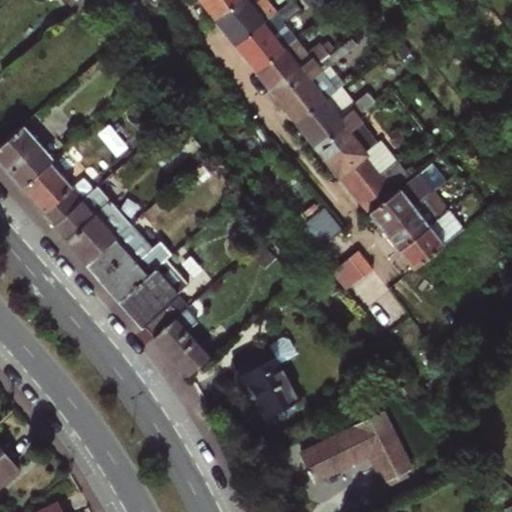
[(200,0),(216,20),(241,0),(200,0)]
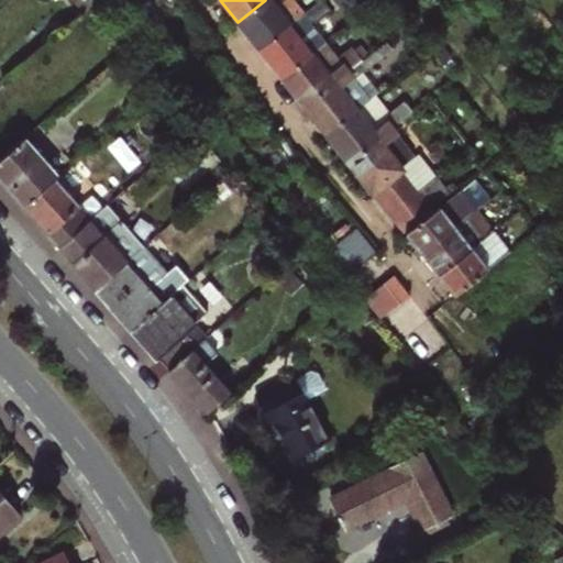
[(265,0),(238,22),(260,50),(322,1),(321,0),(304,0),(295,8),(289,0),(265,0)]
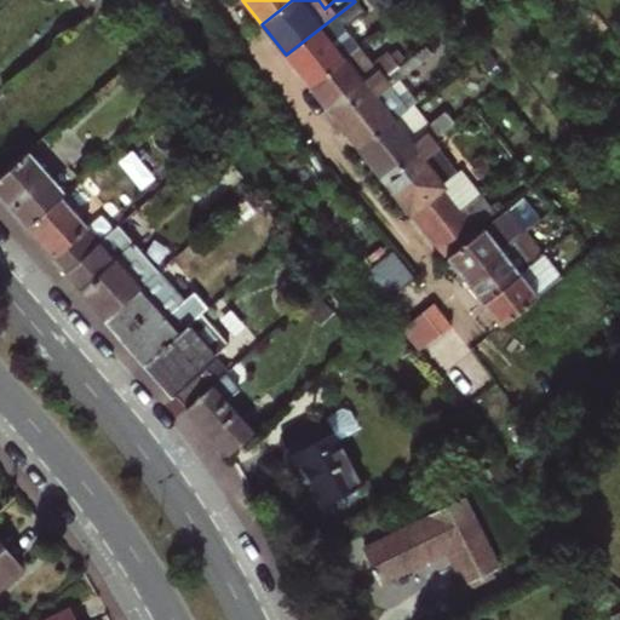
[(363,12),(355,1),(286,55),(310,86),(357,50),(355,45),(348,50),(336,34),(363,12)]
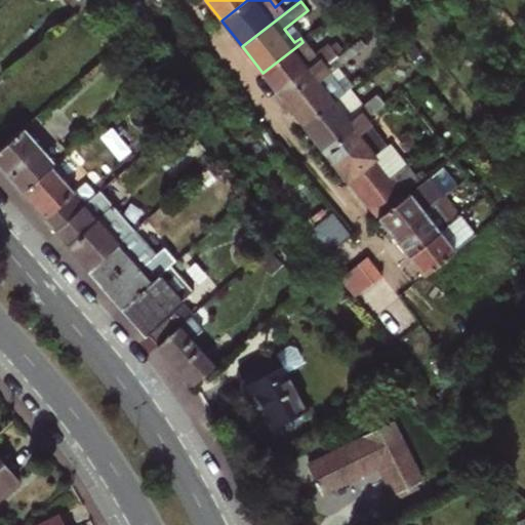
[(359,41),(323,69),(283,99),(304,126),(345,94),(328,74),(363,47),(359,41)]
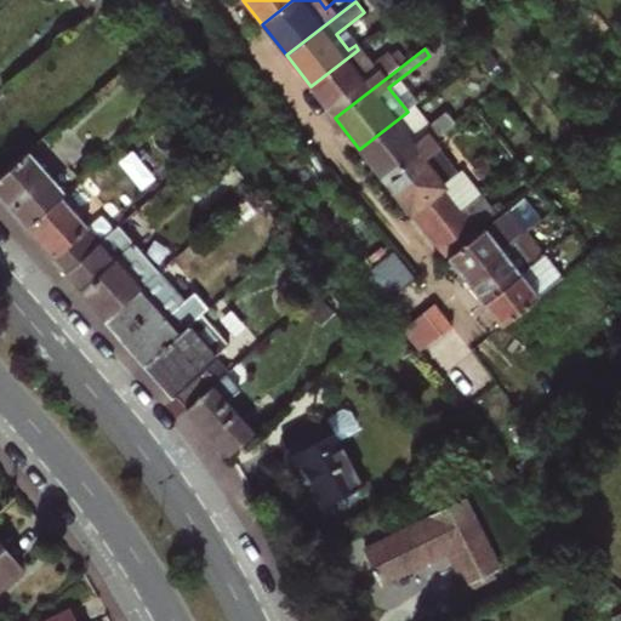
[(382,81),(358,50),(311,86),(335,118),(382,81)]
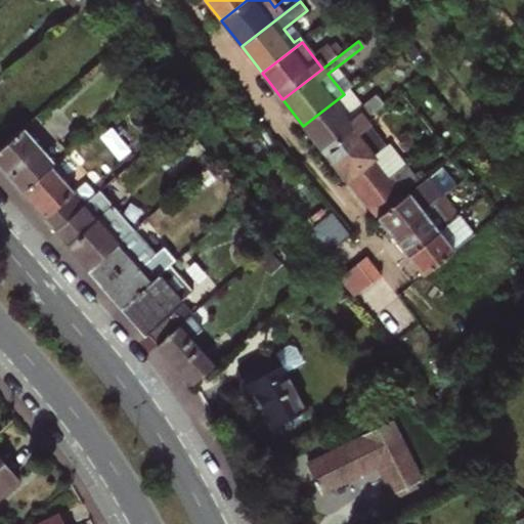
[(364,121),(344,94),(303,126),(323,151),(360,123),(364,121)]
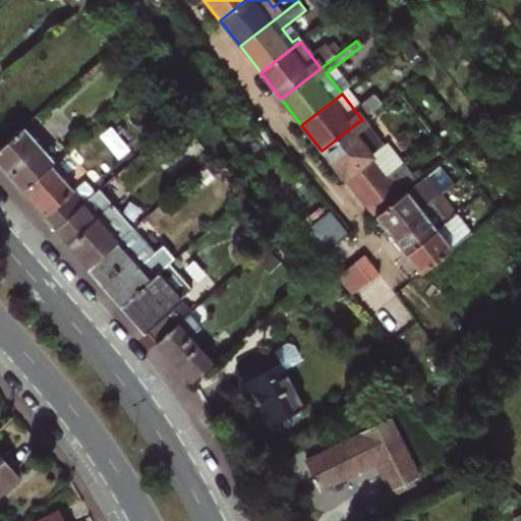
[(381,150),(358,122),(322,151),(358,198),(396,170),(391,163),(399,157),(389,143),(381,150)]
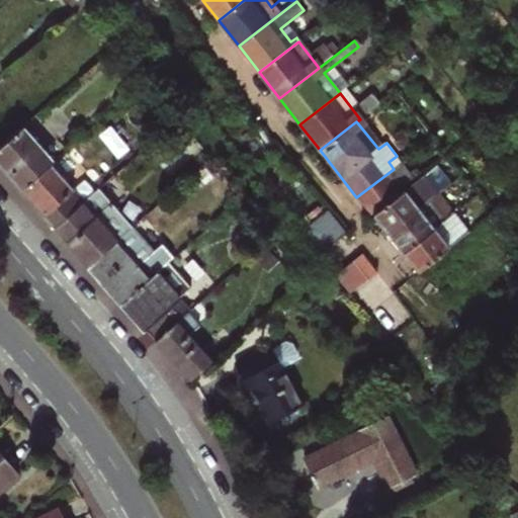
[(50,166),(54,162),(23,128),(0,148),(0,168),(20,191),(50,166)]
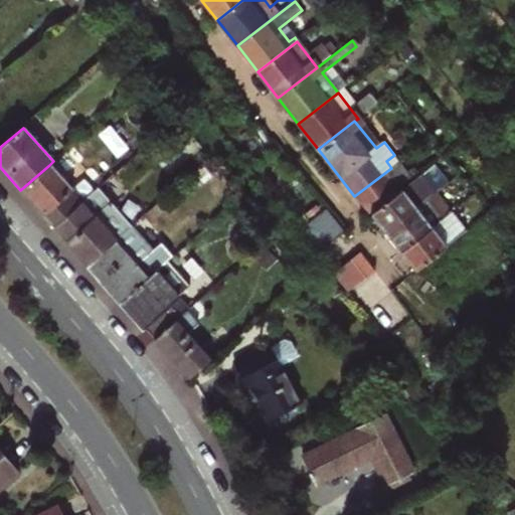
[(369,215),(412,182),(397,163),(391,168),(354,196),(369,215)]
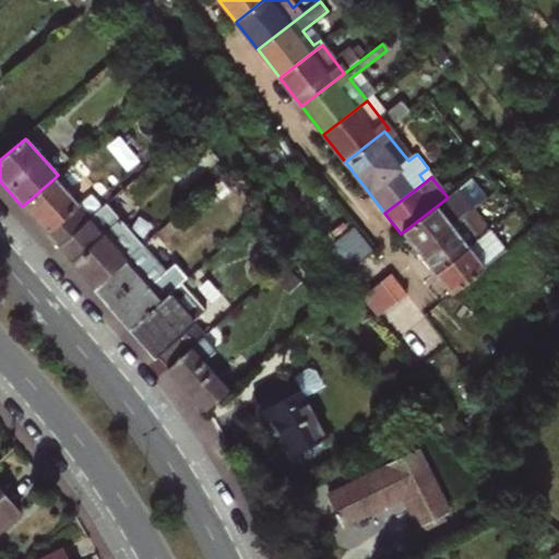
[(58,248),(90,221),(54,179),(22,206),(58,248)]
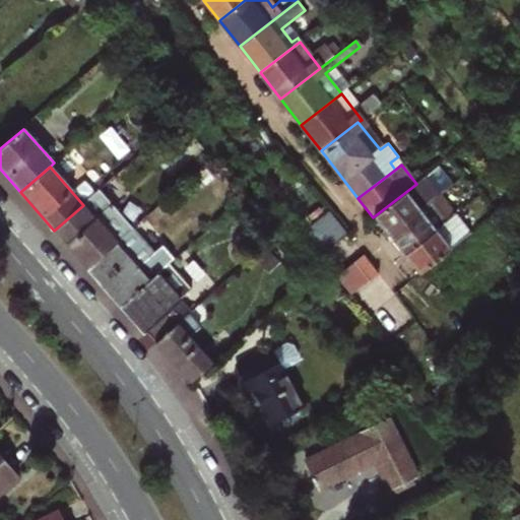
[(388,237),(441,196),(426,177),(416,184),(373,217),(388,237)]
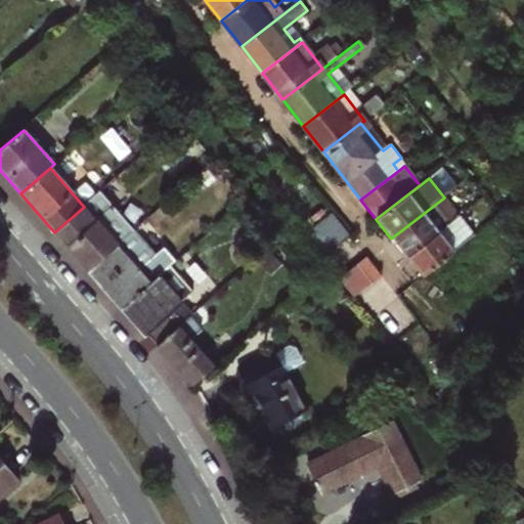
[(133,230),(99,192),(84,207),(54,232),(89,270),(133,230)]
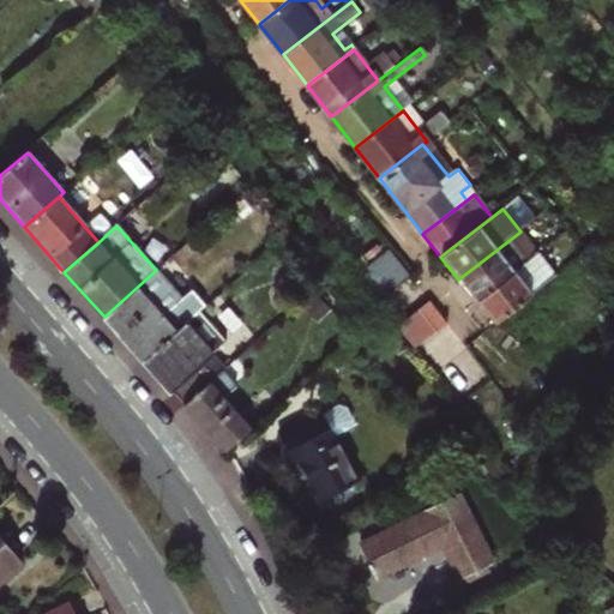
[(476,302),(536,256),(541,252),(523,229),(521,232),(458,280),(476,302)]
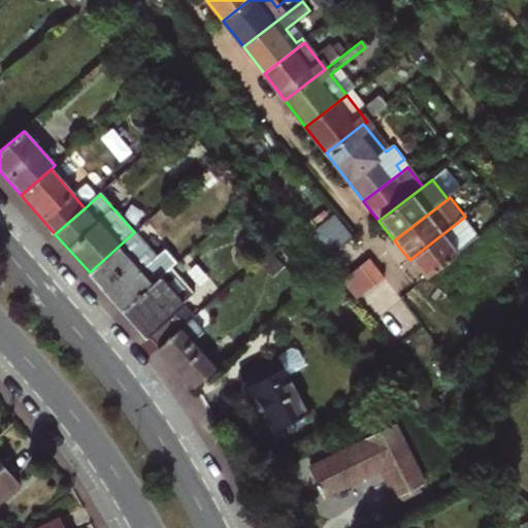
[(350,244),(330,219),(305,237),(326,263),(350,244)]
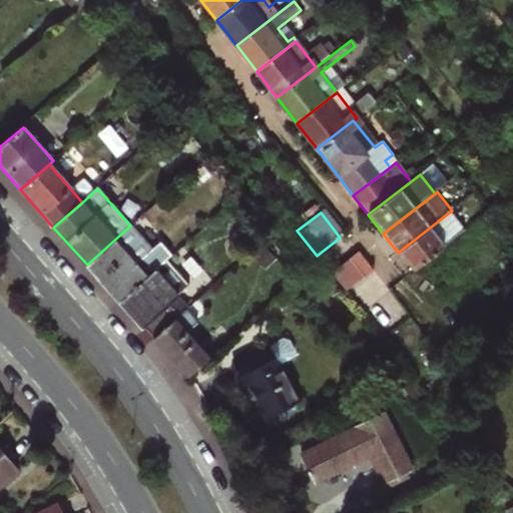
[(463,230),(448,213),(398,252),(412,271),(463,230)]
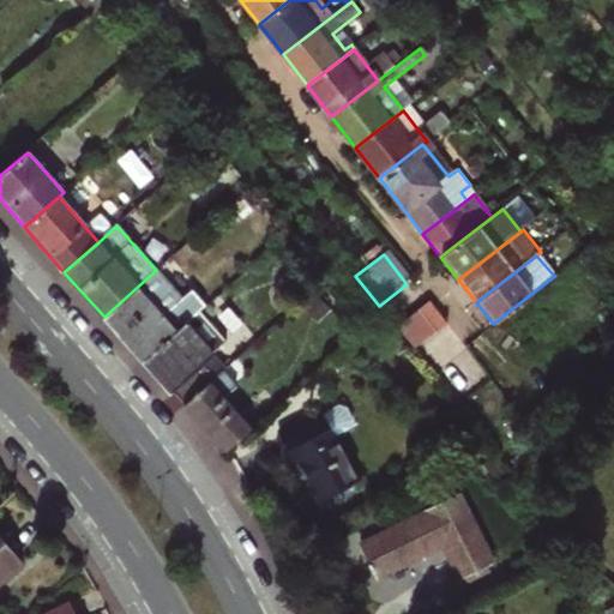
[(181,298),(156,270),(104,317),(143,361),(178,331),(162,313),(181,298)]
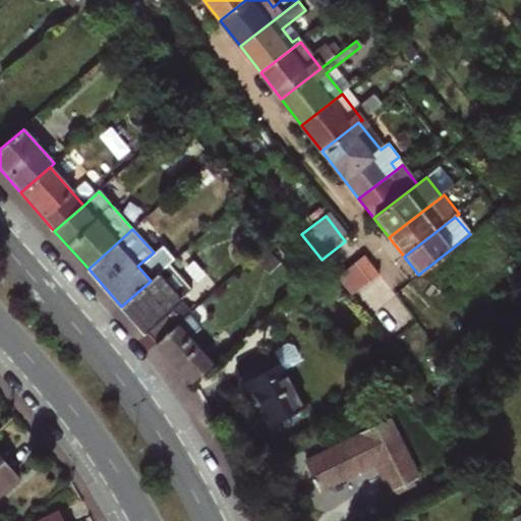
[(377,278),(361,258),(337,278),(352,297),(377,278)]
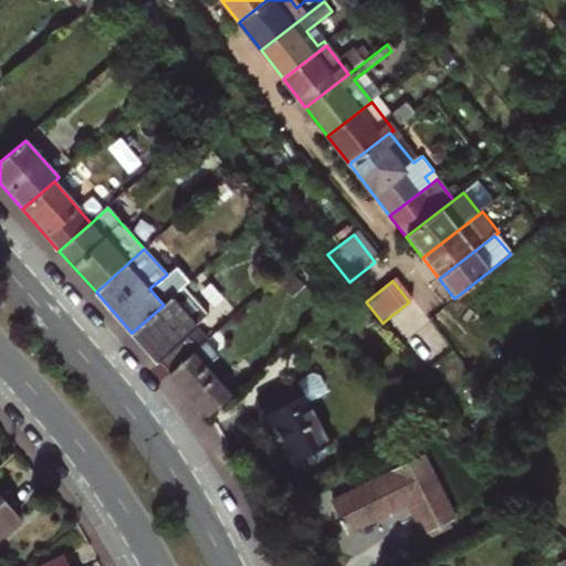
[(184,289),(171,300),(207,341),(220,329),(184,289)]
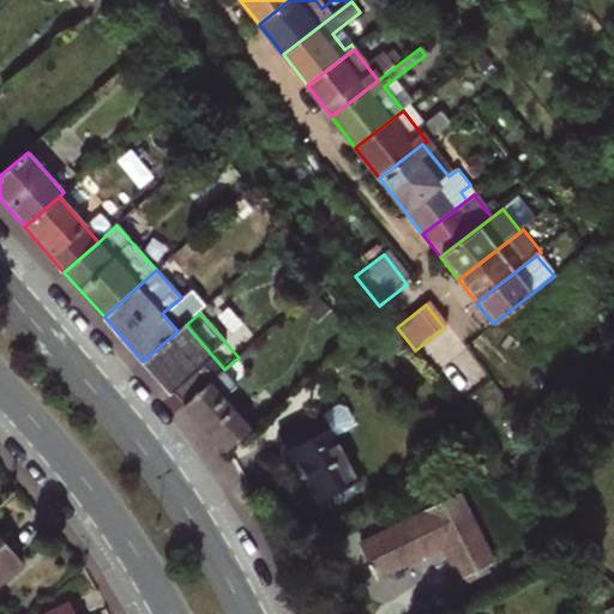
[(143,361),(182,407),(224,369),(186,325),(178,331),(143,361)]
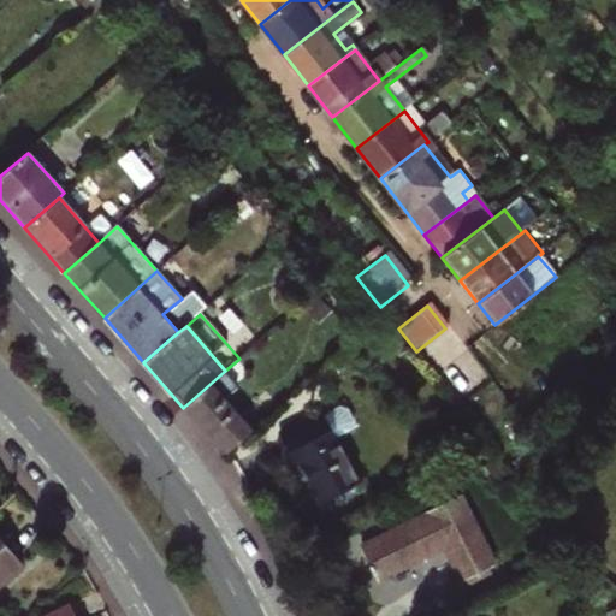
[(224,454),(252,430),(225,400),(240,388),(225,371),(183,408),(224,454)]
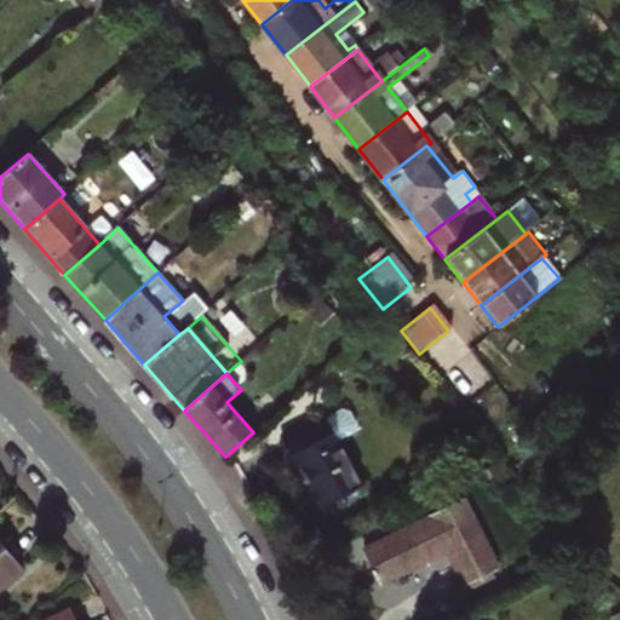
[(325,420),(281,445),(297,472),(302,470),(325,510),(361,491),(325,420)]
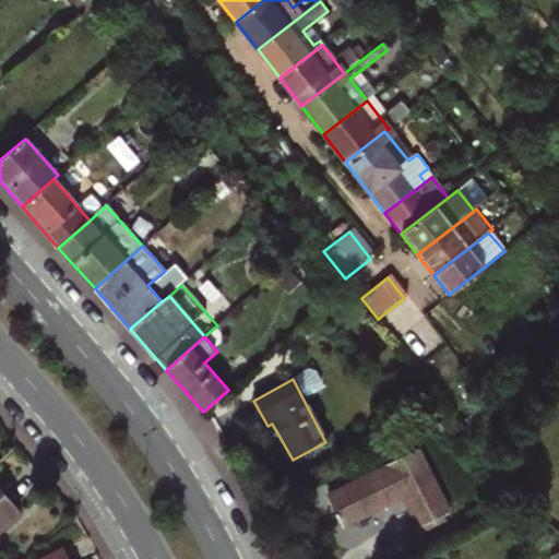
[(448,511),(418,453),(328,496),(343,526),(402,499),(416,526),(448,511)]
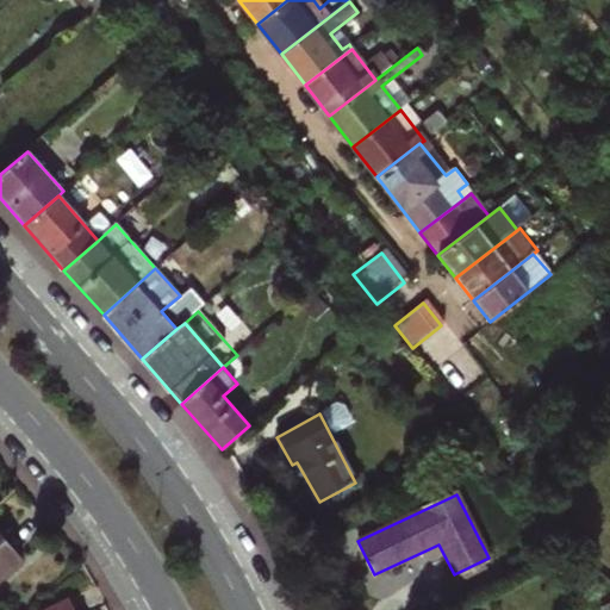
[(0,535),(0,578),(22,560),(0,535)]
